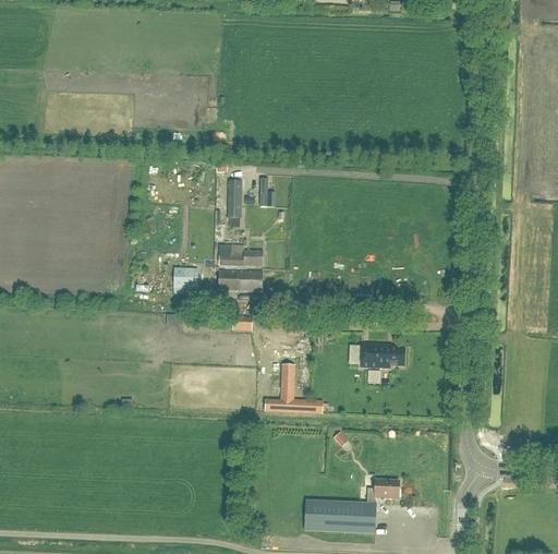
[(259,185),(270,184),(270,173),(259,173),(259,185)]
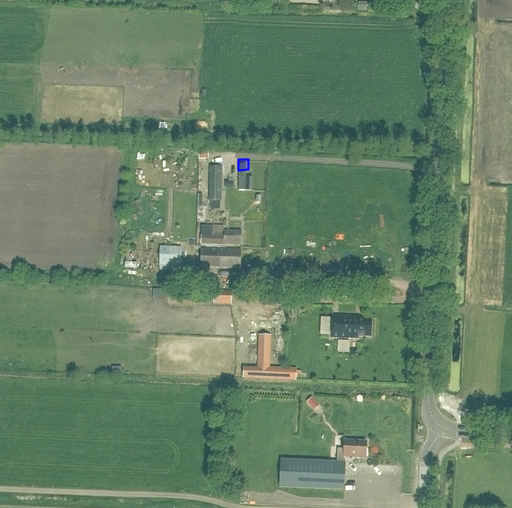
[(210,163),(209,197),(221,198),(222,164),(210,163)]
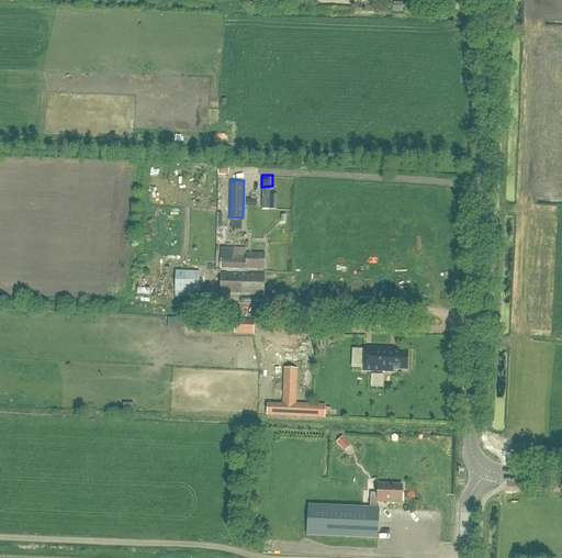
[(221,256),(221,265),(265,266),(265,249),(246,249),(246,254),(233,254),(234,245),(221,245),(221,256)]
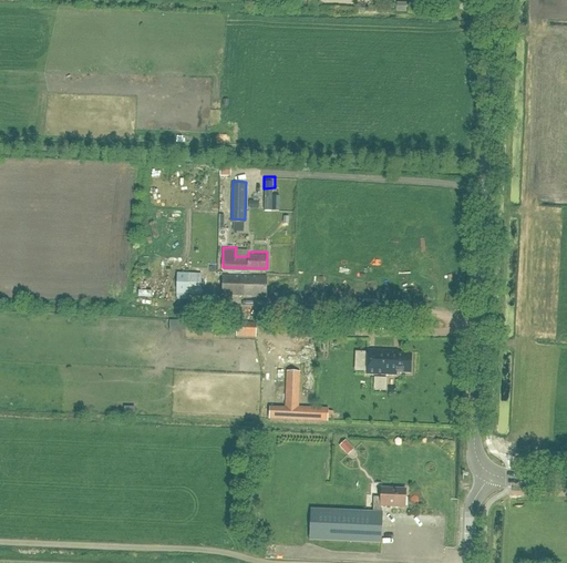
[(200,290),(202,270),(177,270),(176,290),(200,290)]
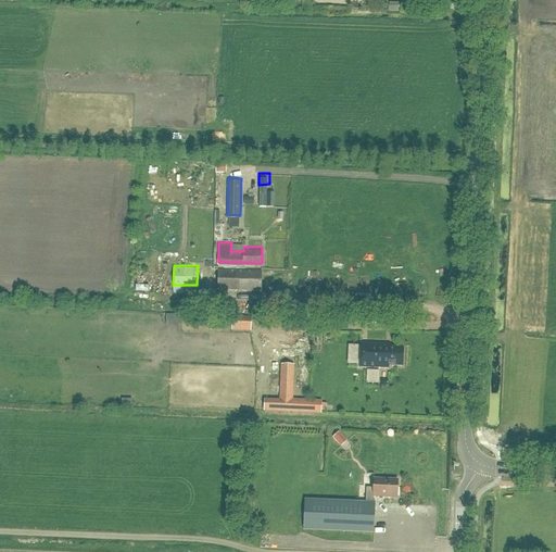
[(262,268),(218,266),(217,287),(237,287),(237,286),(239,286),(239,287),(261,288),(262,268)]
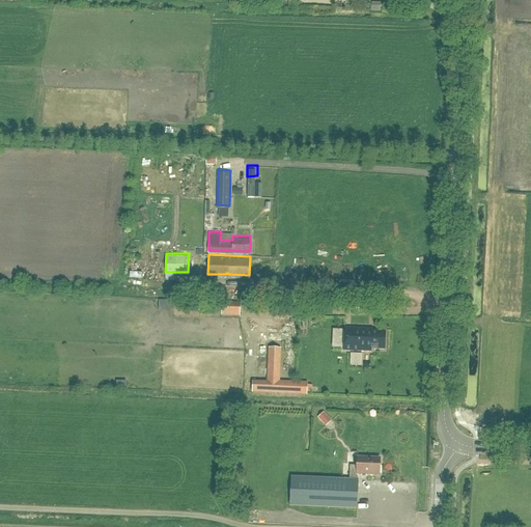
[(239,312),(240,308),(240,299),(222,299),(221,312),(239,312)]
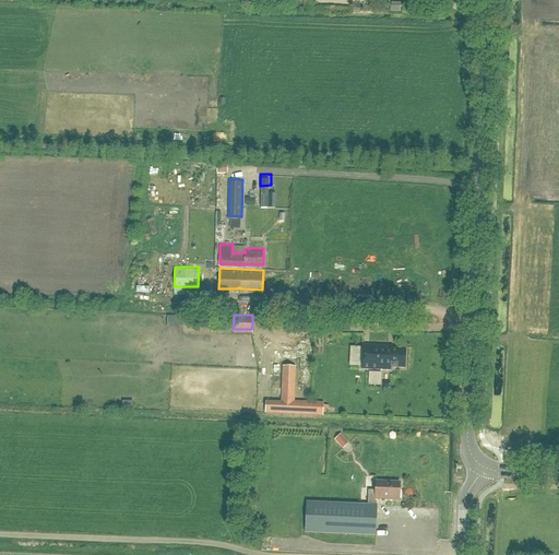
[(392,346),(392,342),(363,341),(361,366),(368,366),(390,367),(391,364),(405,364),(405,346),(392,346)]
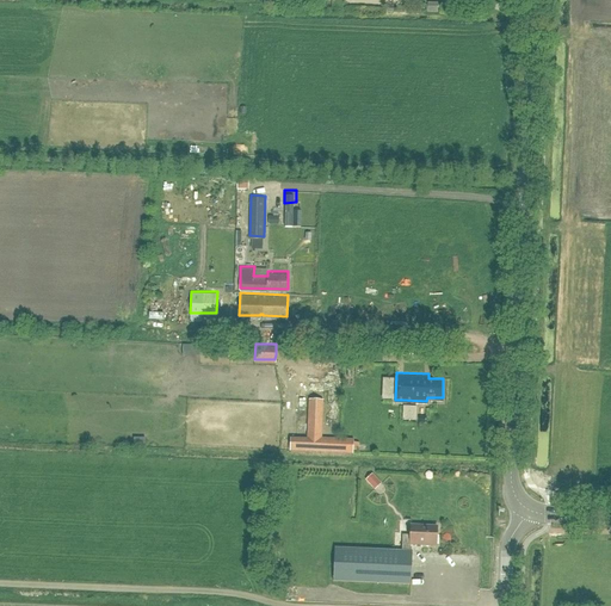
[(309,396),(307,449),(352,450),(353,437),(346,436),(346,439),(319,438),(320,409),(322,410),(322,397),(309,396)]
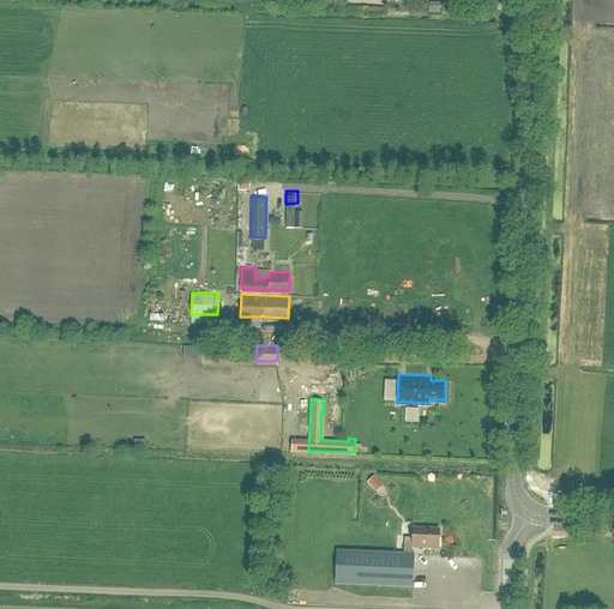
[(374,472),(367,478),(377,488),(383,482),(374,472)]
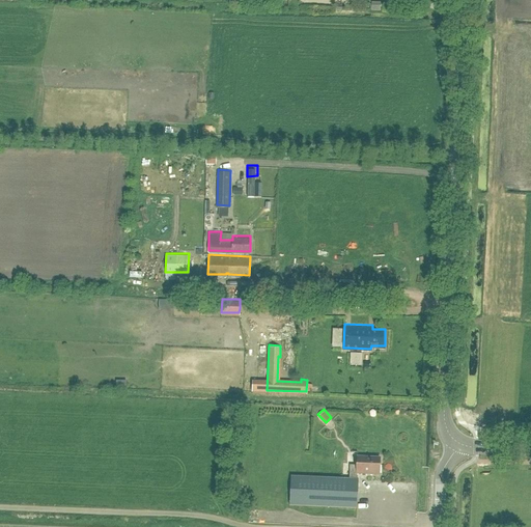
[(357,504),(358,477),(356,477),(357,471),(379,472),(380,455),(357,454),(357,463),(350,462),(350,476),(291,474),(289,501),(357,504)]
